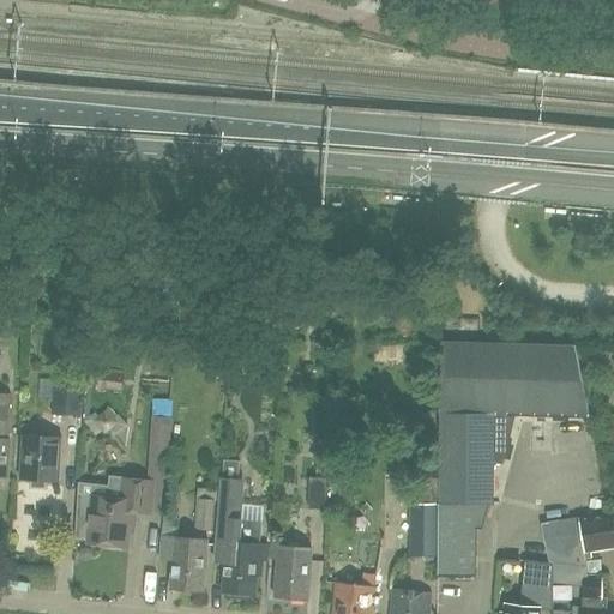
[(588,419),(573,350),(439,345),(438,415),(440,415),(437,576),(476,577),(476,530),(481,530),(488,507),(491,507),(492,465),(504,464),(506,451),(510,434),(509,416),(588,419)]
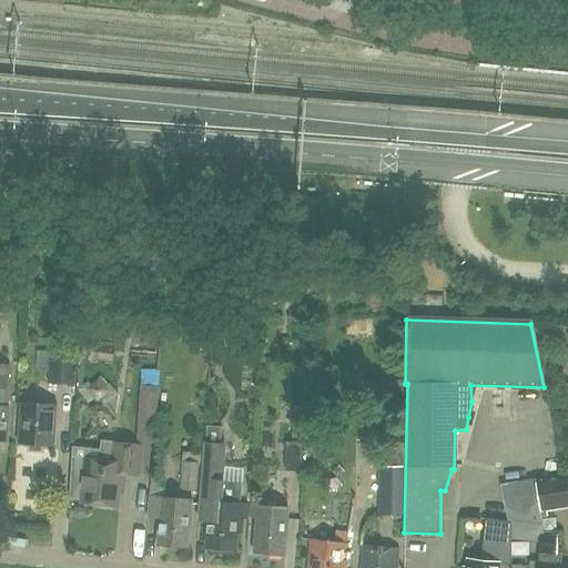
[(75,384),(78,352),(50,350),(48,383),(75,384)]
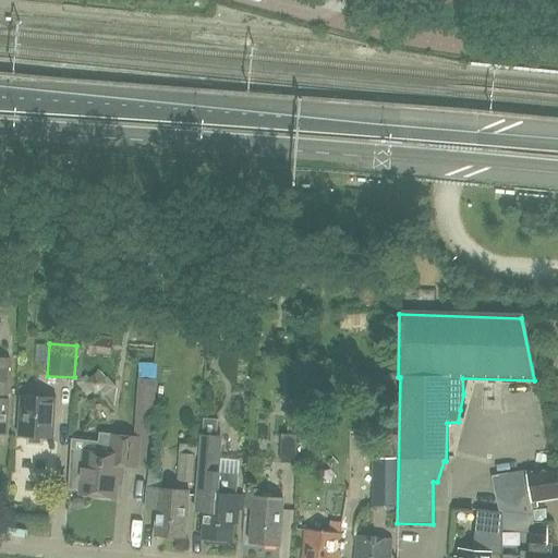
[(0,434),(5,435),(9,383),(10,359),(0,358),(0,434)]
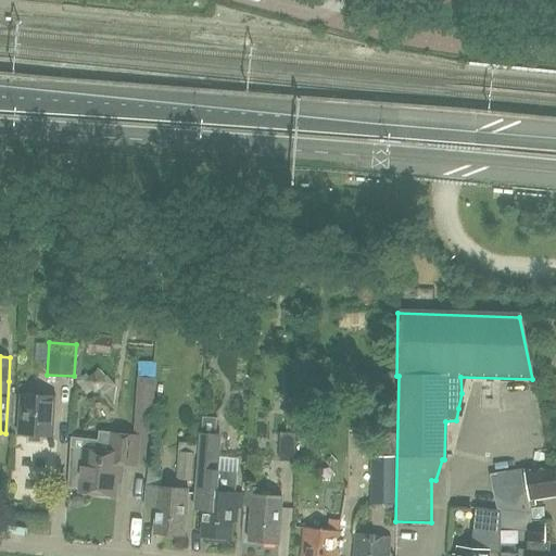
[(137,377),(134,433),(151,436),(155,378),(137,377)]
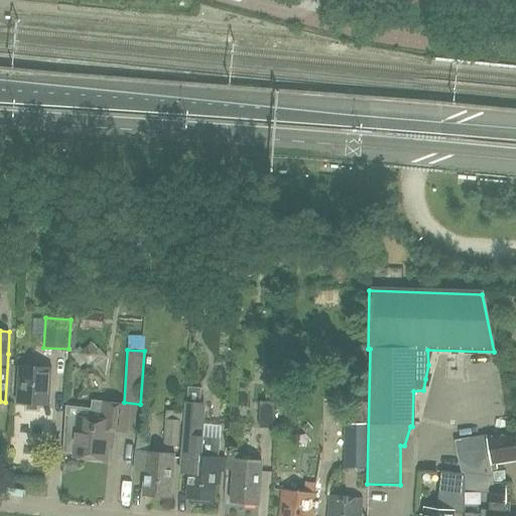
[(49,404),(51,370),(19,368),(17,402),(49,404)]
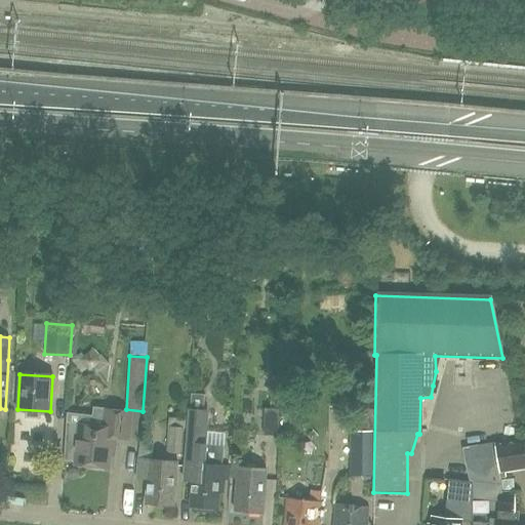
[(187,438),(184,481),(192,482),(191,508),(203,509),(203,512),(215,513),(215,509),(218,510),(220,493),(223,493),(224,481),(230,481),(231,466),(223,466),(224,448),(201,447),(202,432),(203,413),(205,395),(192,394),(191,400),(191,412),(189,438),(187,438)]
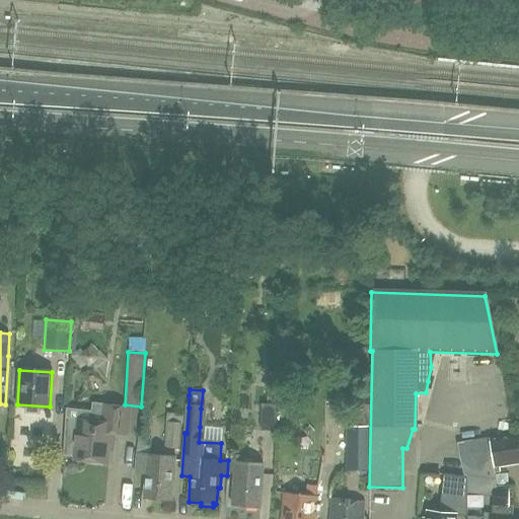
[(276,404),(277,404),(277,393),(267,393),(267,404),(262,404),(262,430),(275,431),(276,404)]
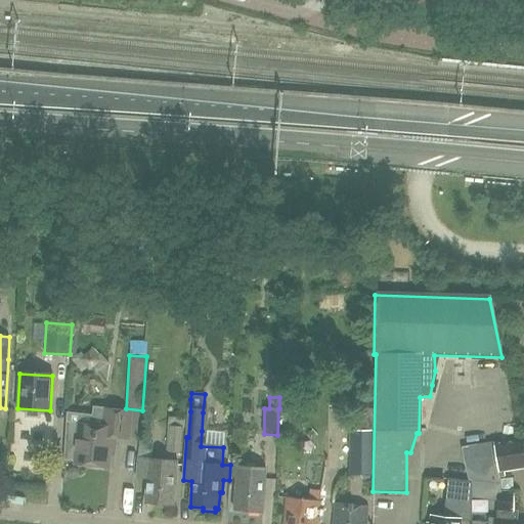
[(63,454),(63,459),(75,461),(74,465),(107,468),(112,437),(128,439),(131,411),(103,408),(100,427),(68,423),(63,454)]
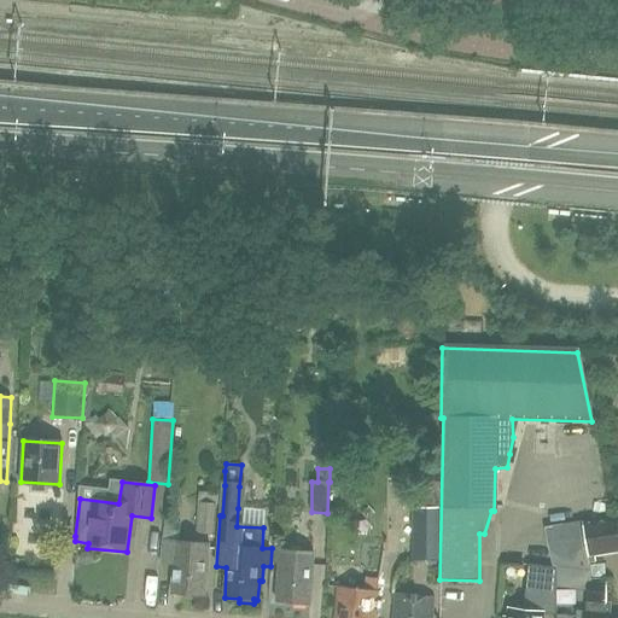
[(219,505),(220,494),(198,493),(196,530),(214,531),(216,505),(219,505)]
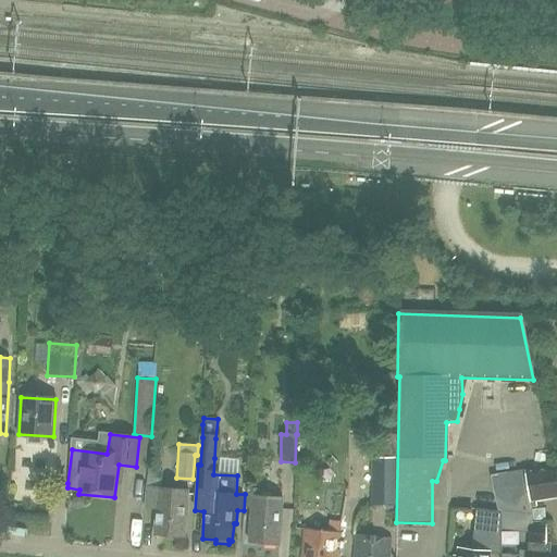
[(552,466),(549,450),(537,456),(525,458),(525,459),(521,459),(522,470),(528,508),(530,508),(536,507),(535,503),(556,498),(556,485),(553,466),(552,466)]
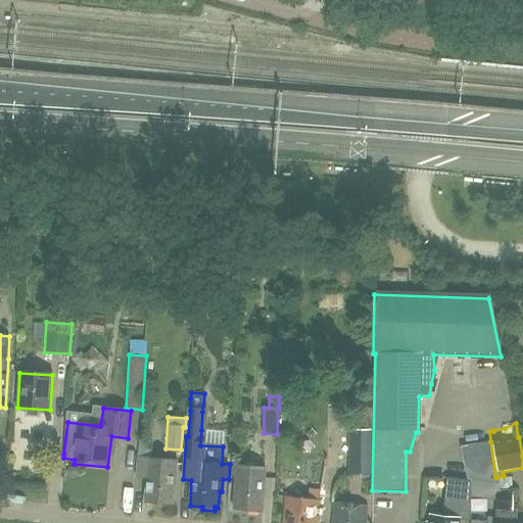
[(348,475),(370,475),(370,430),(348,430),(348,475)]
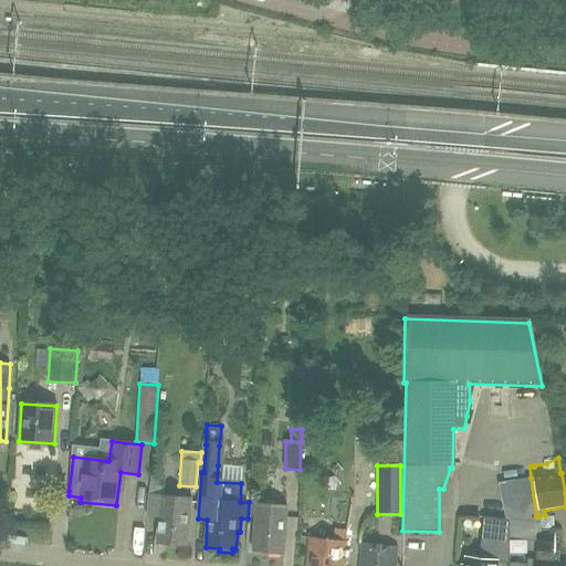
[(188,545),(192,499),(164,496),(165,478),(150,477),(147,516),(159,517),(157,543),(188,545)]
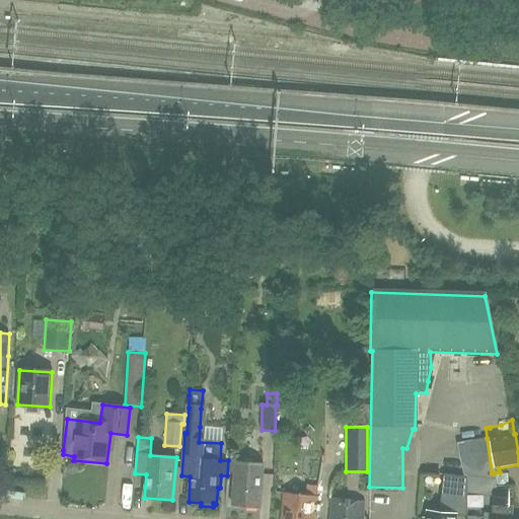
[(494,477),(494,473),(492,473),(487,438),(458,443),(463,475),(472,476),(494,477)]
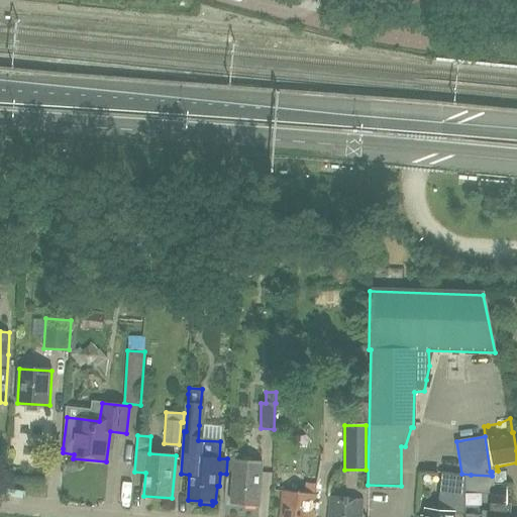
[(260,505),(263,463),(241,461),(242,453),(229,452),(228,470),(234,470),(231,503),(260,505)]
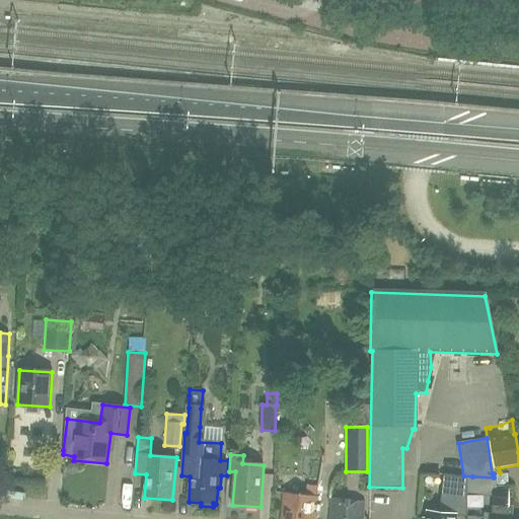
[(306,496),(288,494),(289,475),(290,475),(291,458),(278,458),(277,493),(285,494),(282,518),(314,518),(317,497),(316,497),(317,489),(308,487),(306,496)]
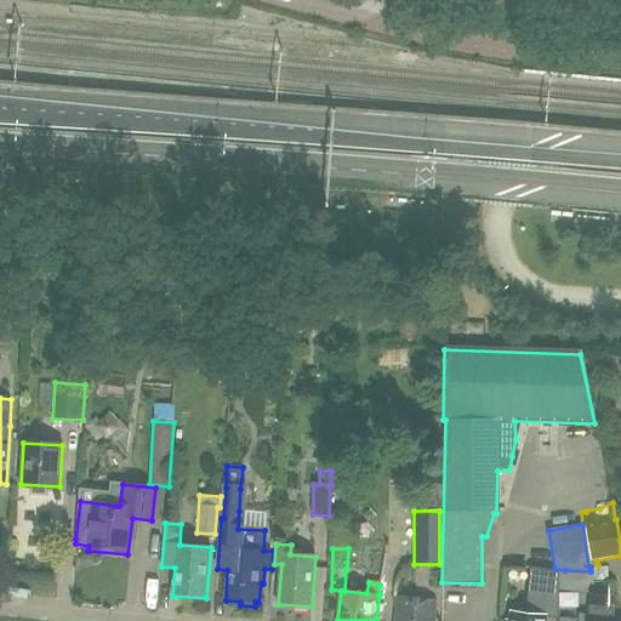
[(565,570),(554,569),(530,568),(527,604),(525,615),(512,614),(511,620),(545,620),(546,616),(560,617),(563,587),(565,570)]
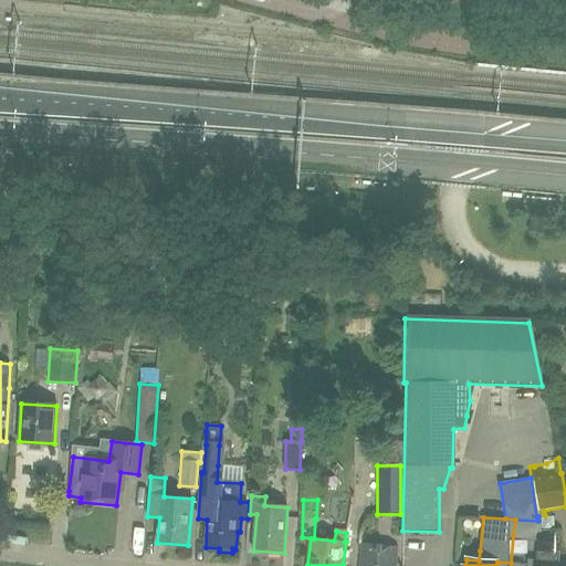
[(554,538),(554,532),(540,532),(535,565),(558,565),(559,552),(556,552),(556,538),(554,538)]
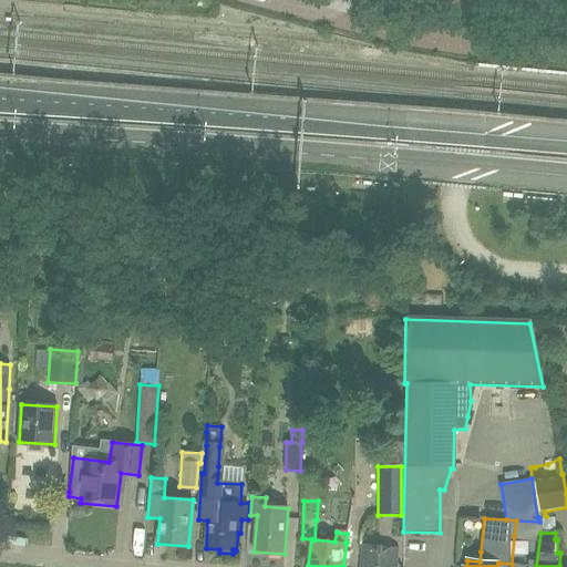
[(397,566),(399,549),(363,545),(361,566),(397,566)]
